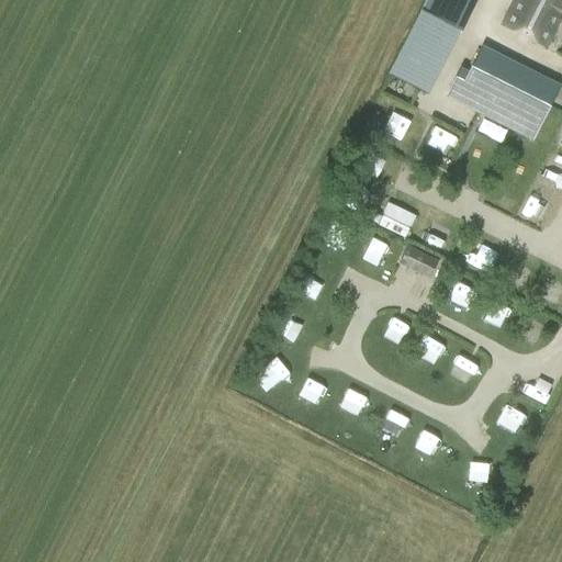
[(427,0),(422,11),(461,31),(468,19),(431,0),(427,0)]
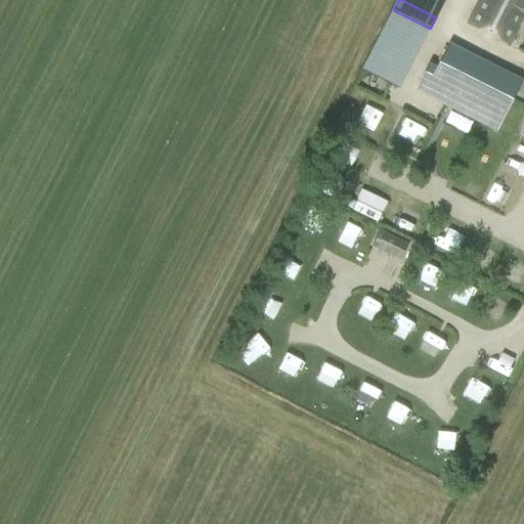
[(498,0),(479,0),(467,25),(508,45),(523,15),(498,2),(498,0)]
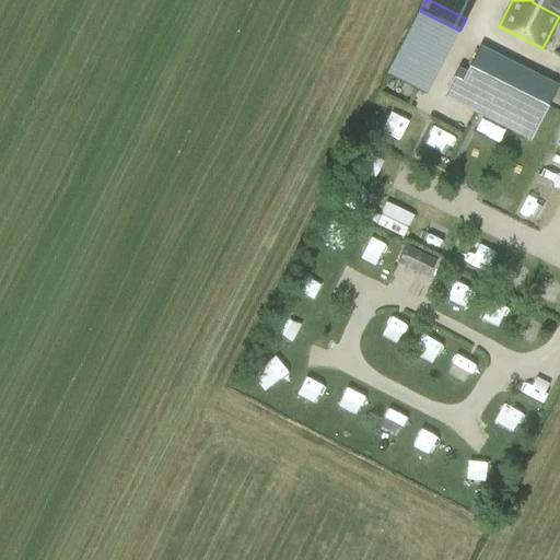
[(559,0),(533,0),(533,2),(559,16),(559,13),(559,0)]
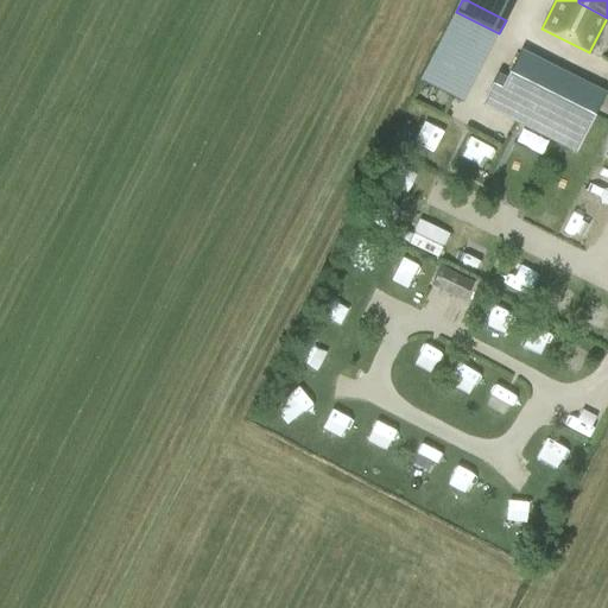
[(603,95),(590,88),(576,116),(506,81),(496,76),(482,103),(576,151),(603,95)]
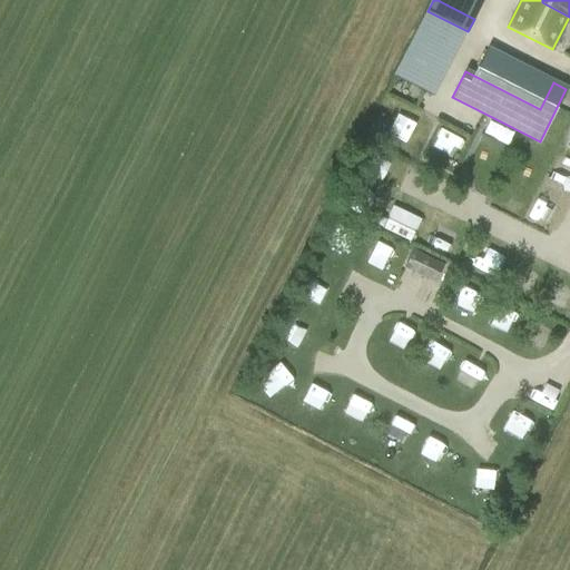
[(397,215),(392,225),(415,236),(421,226),(397,215)]
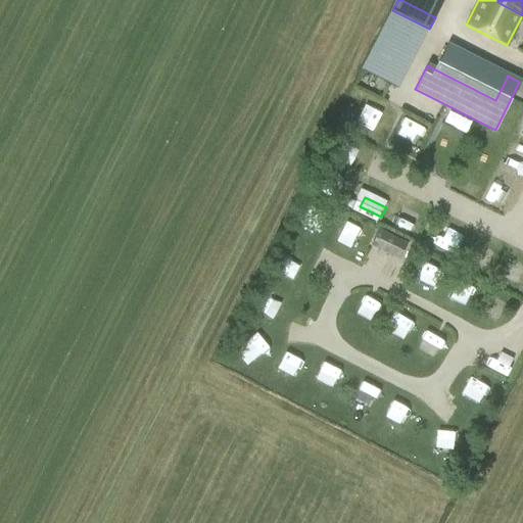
[(379,230),(371,246),(395,258),(403,242),(379,230)]
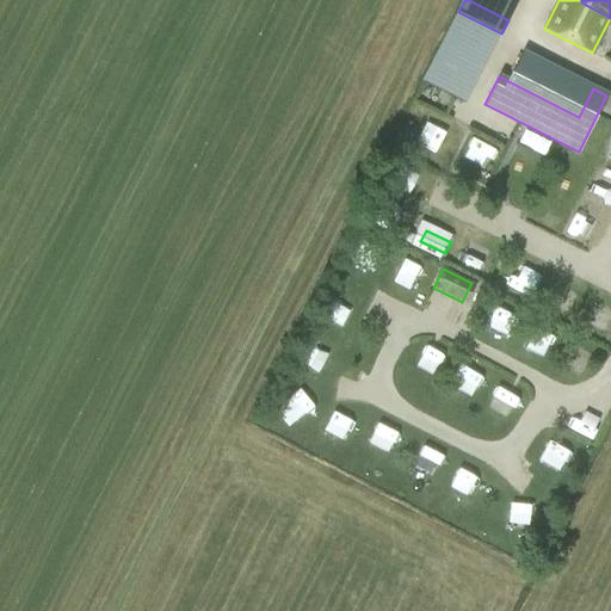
[(557,284),(554,306),(575,309),(579,289),(557,284)]
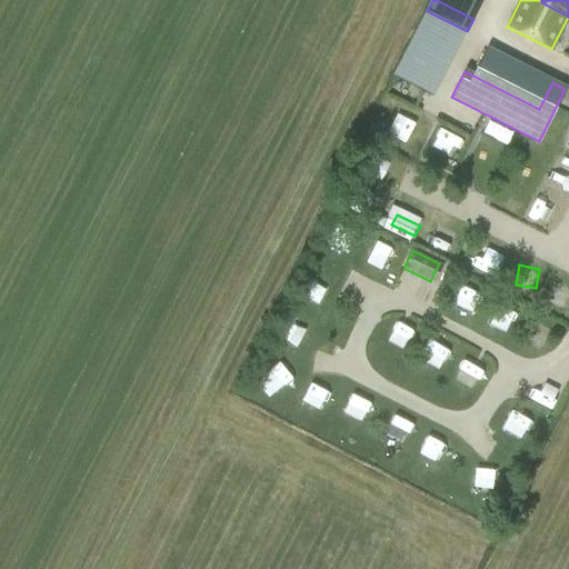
[(457,303),(470,309),(479,292),(465,286),(457,303)]
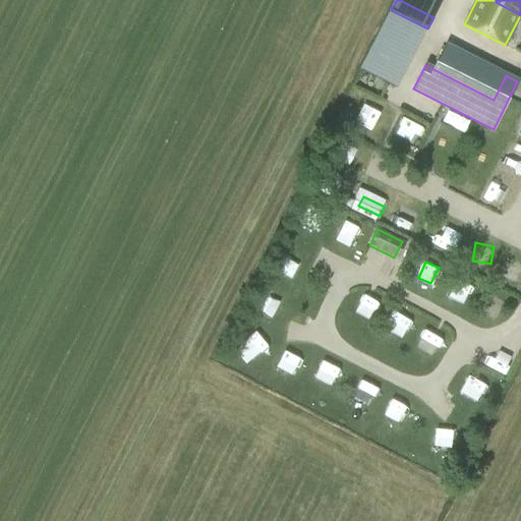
[(372,319),(383,302),(364,291),(354,307),(372,319)]
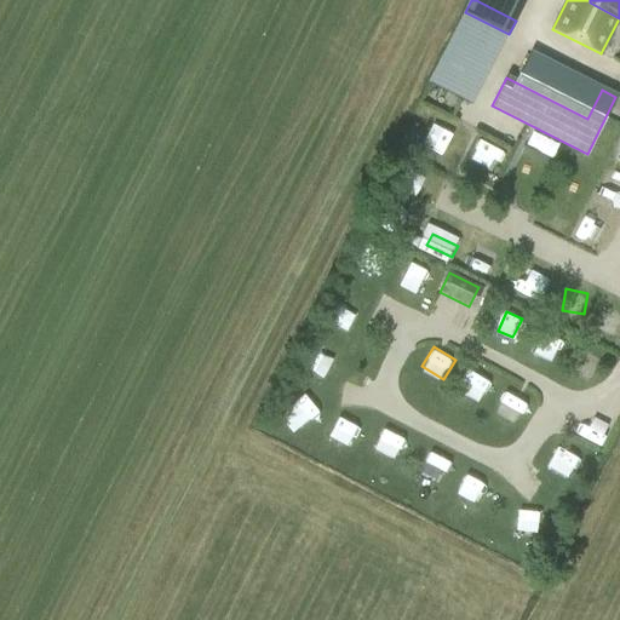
[(504,388),(495,405),(520,417),(528,401),(504,388)]
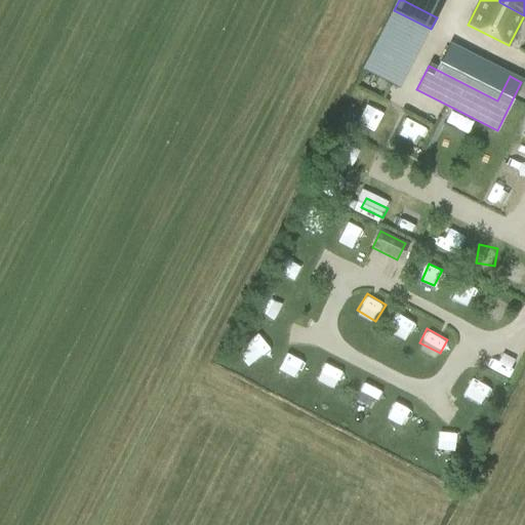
[(289,349),(280,367),(297,377),(308,358),(289,349)]
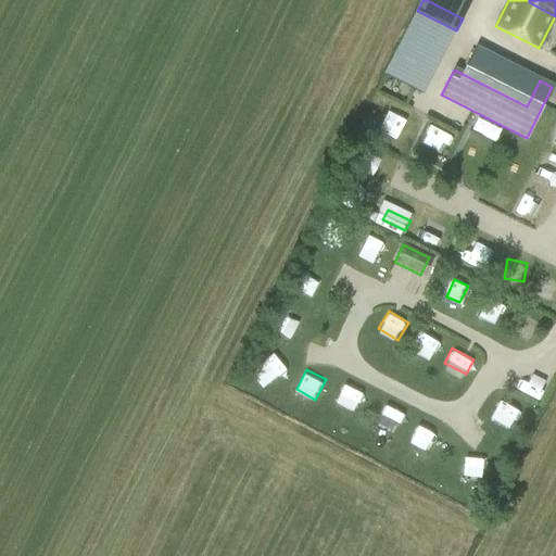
[(345,386),(339,405),(357,409),(363,391),(345,386)]
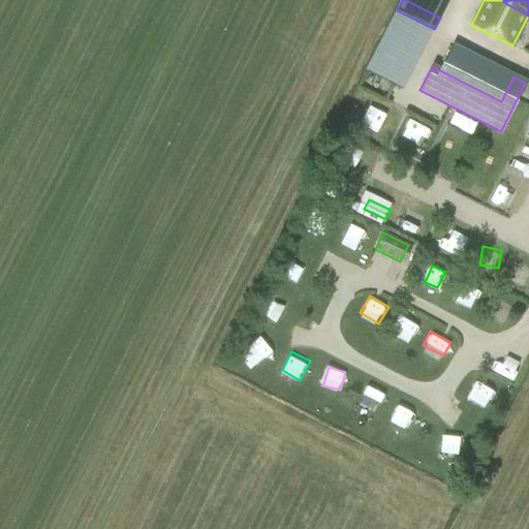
[(476,380),(465,406),(484,414),(495,389),(476,380)]
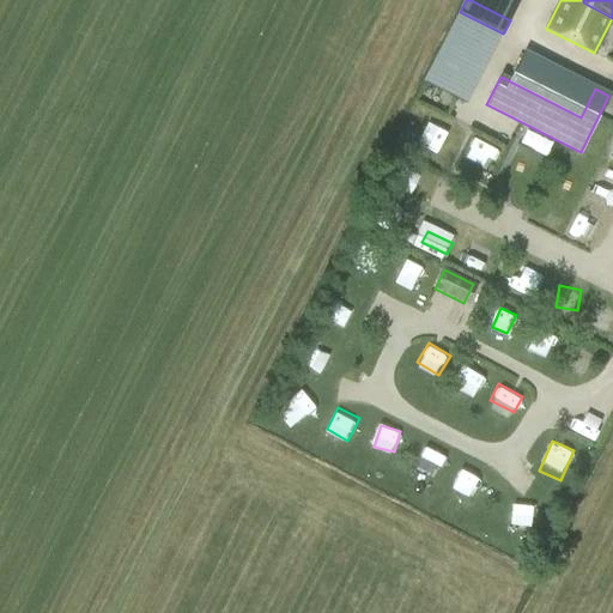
[(416,467),(437,478),(448,455),(425,445),(416,467)]
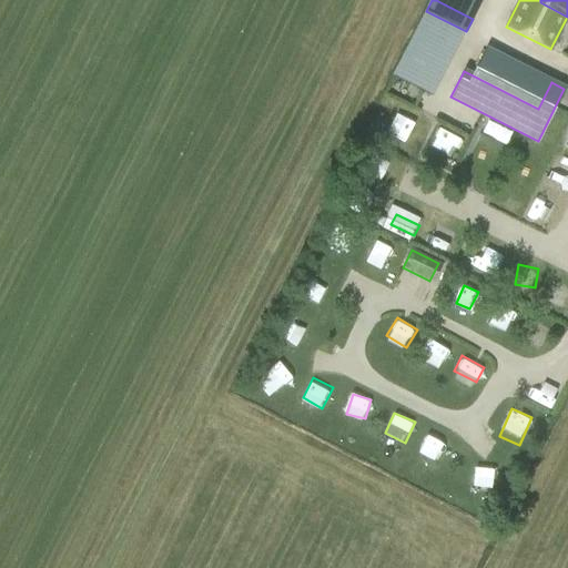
[(432,427),(419,449),(442,463),(455,440),(432,427)]
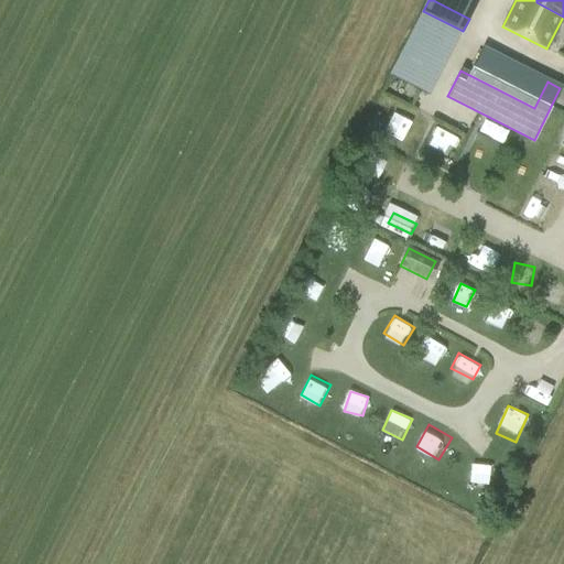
[(491,488),(492,467),(468,466),(468,487),(491,488)]
